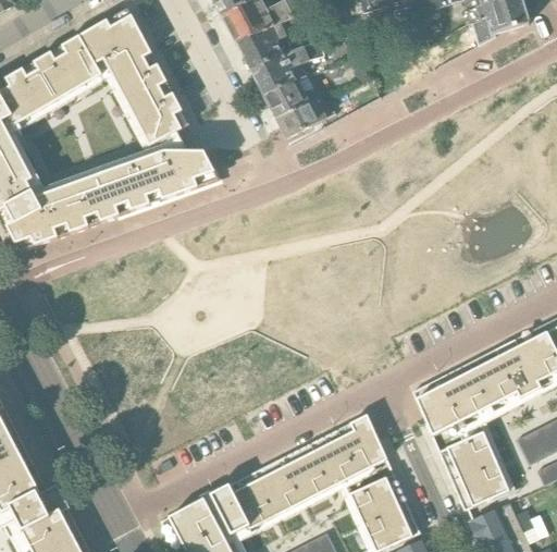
[(0,0),(0,11),(15,2),(14,0),(0,0)]
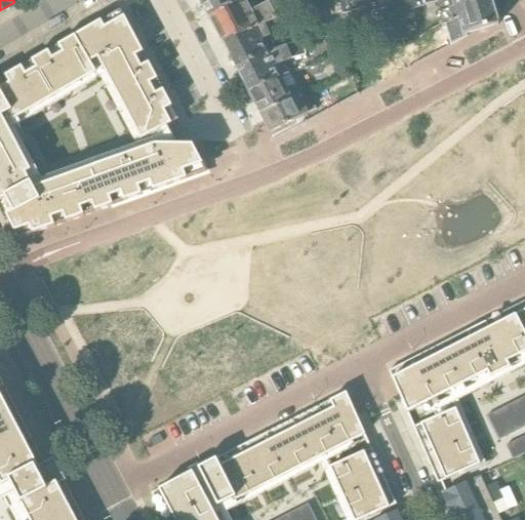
[(201,0),(208,13),(235,0),(201,0)]
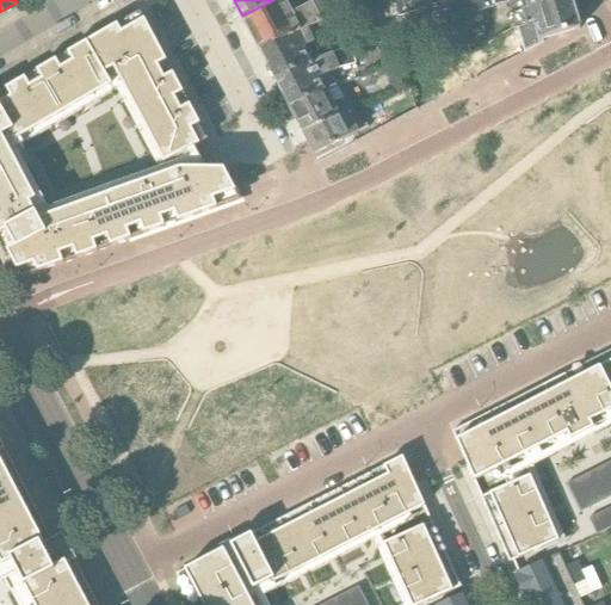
[(242,16),(259,45),(323,14),(334,10),(329,0),(315,0),(312,2),(312,1),(292,12),(285,0),(273,0),(242,16)]
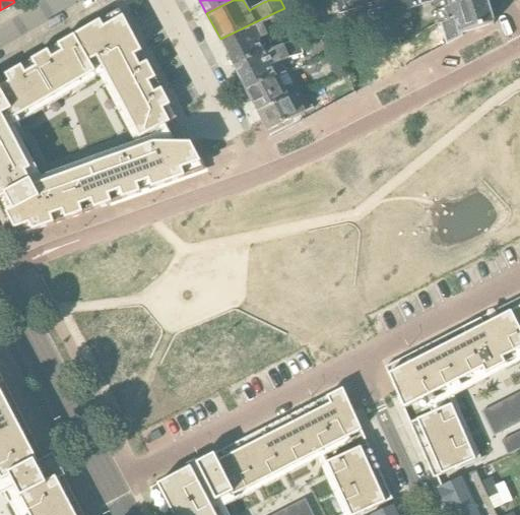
[(336,0),(344,26),(406,6),(407,7),(431,0),(336,0)]
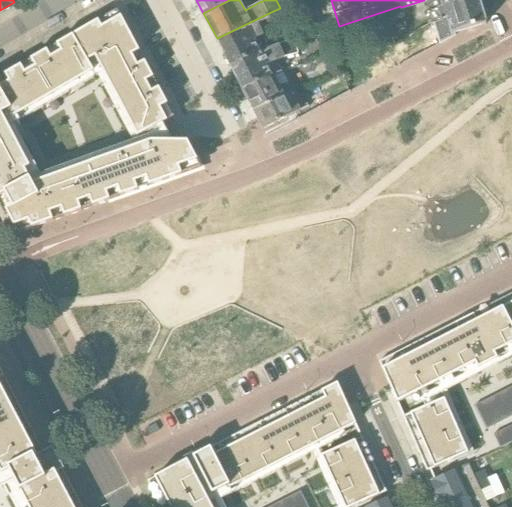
[(427,0),(429,7),(424,9),(429,24),(440,21),(442,27),(449,25),(450,28),(484,18),(485,18),(481,5),(480,4),(479,1),(479,0),(427,0)]
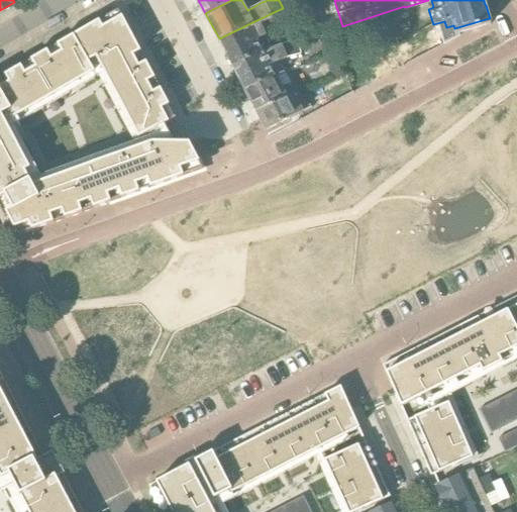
[(207,168),(199,154),(196,155),(118,6),(0,74),(0,205),(5,214),(7,213),(17,232),(109,200),(110,203),(207,168)]
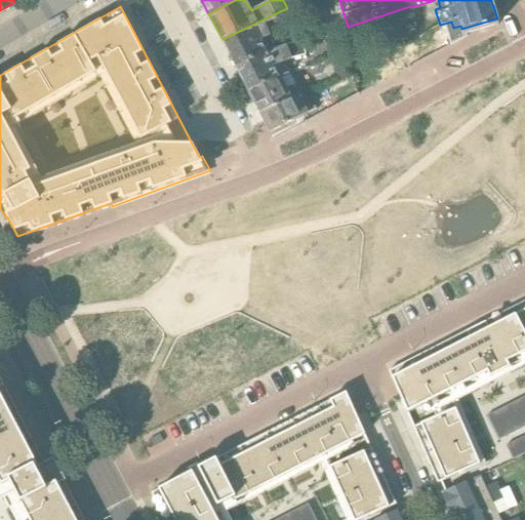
[(257,53),(276,48),(268,32),(273,29),(272,27),(283,22),(278,12),(223,39),(236,64),(257,53)]
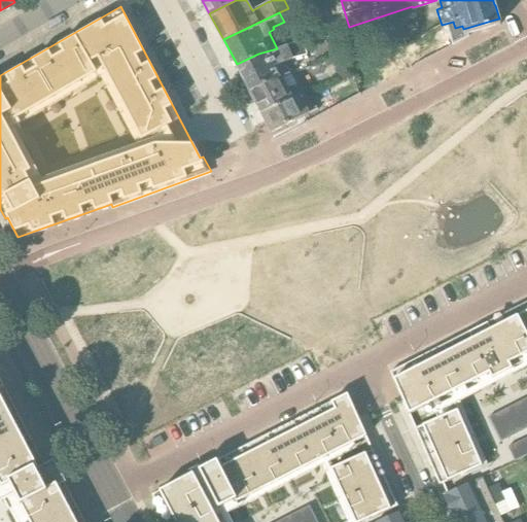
[(249,89),(288,70),(282,58),(292,54),(305,50),(302,39),(288,43),(277,48),(258,54),(237,64),(249,89)]
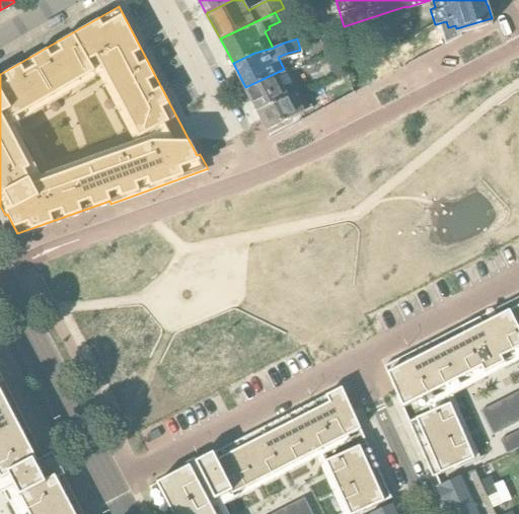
[(257,111),(294,91),(287,81),(289,79),(284,69),(245,87),(257,111)]
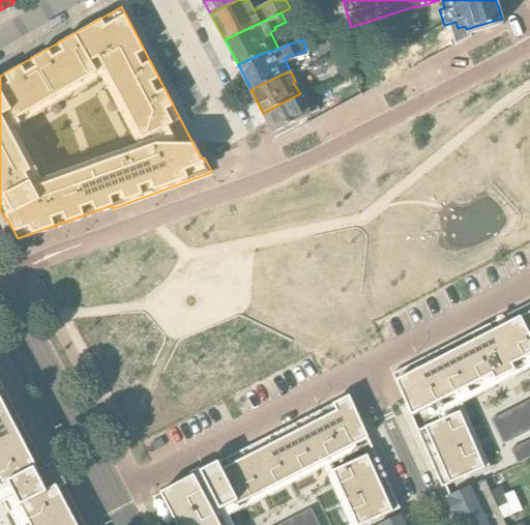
[(263,113),(271,128),(308,111),(300,93),(263,113)]
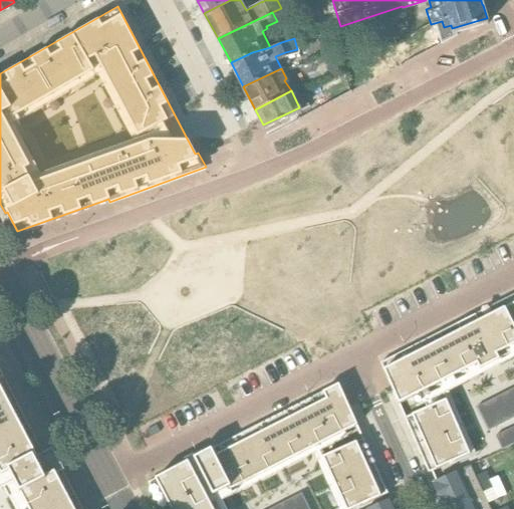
[(499,356),(496,351),(513,341),(513,291),(378,360),(398,402),(476,361),(478,366),(499,356)]
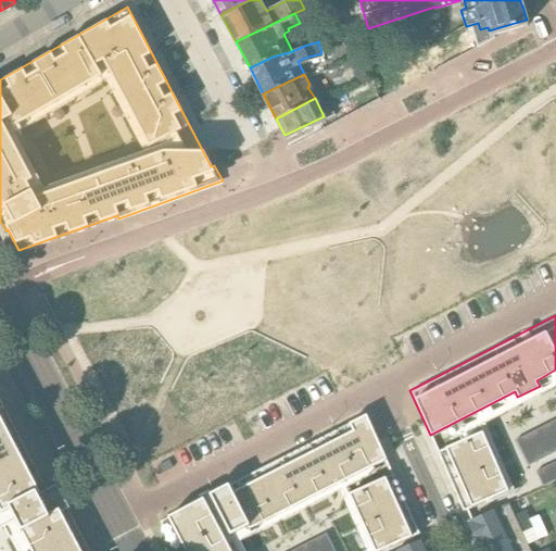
[(0,397),(0,509),(2,512),(10,509),(32,550),(91,550),(67,506),(68,505),(55,481),(47,487),(0,397)]
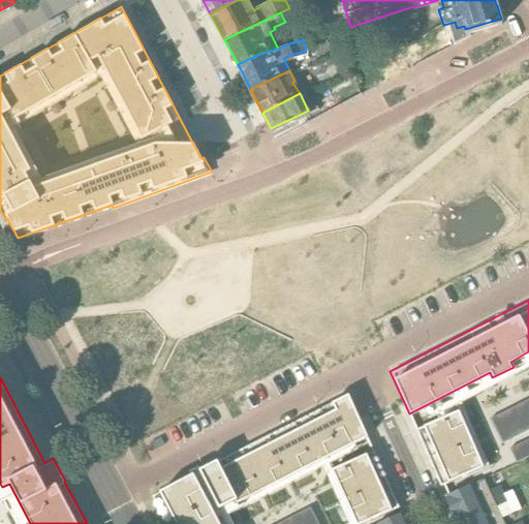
[(347,392),(203,466),(200,462),(188,468),(190,472),(156,489),(161,498),(156,501),(167,523),(237,523),(231,513),(367,434),(347,392)]
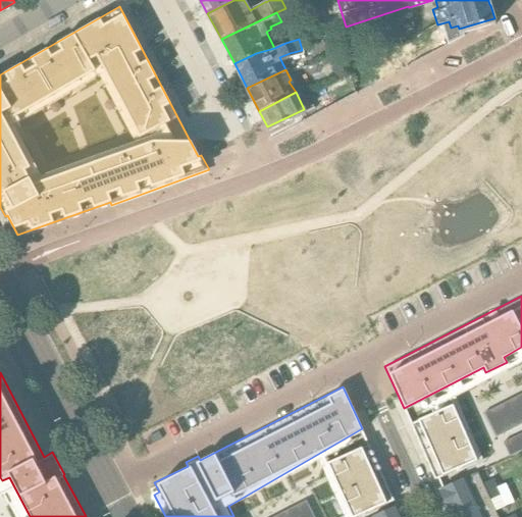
[(521,405),(521,396),(520,392),(513,396),(519,408),(521,405)]
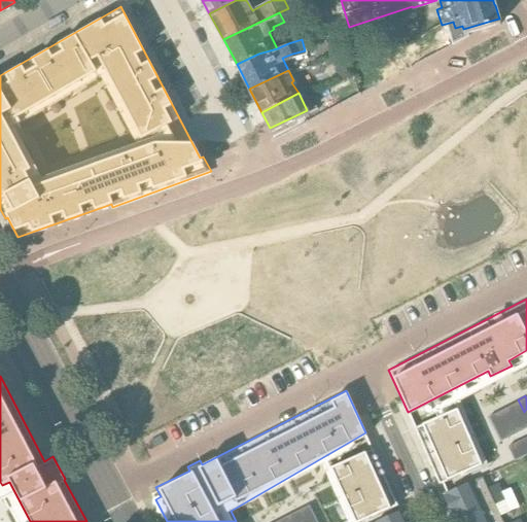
[(524,412),(518,399),(511,403),(517,415),(524,412)]
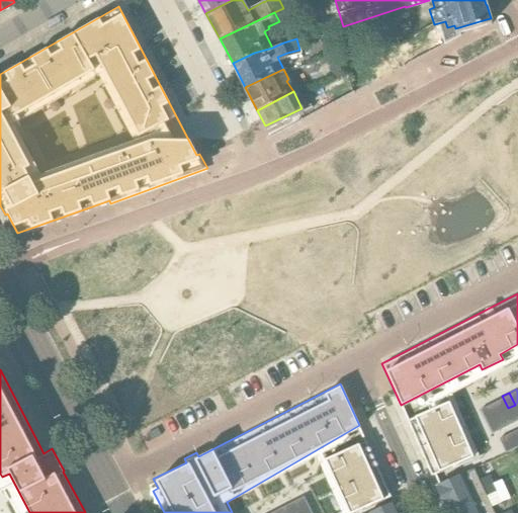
[(508,408),(502,396),(495,400),(501,412),(508,408)]
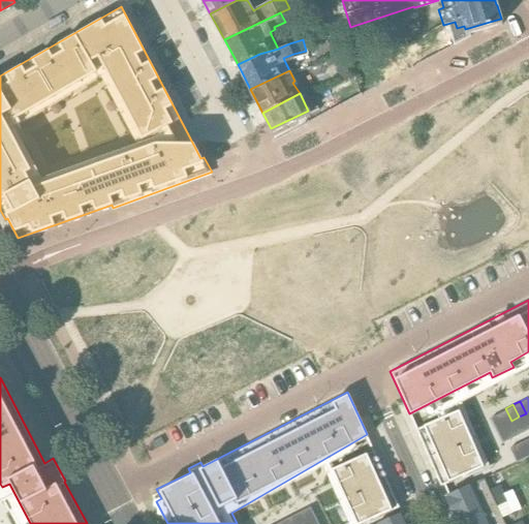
[(429,455),(441,483),(484,464),(471,436),(459,408),(416,427),(429,455)]
